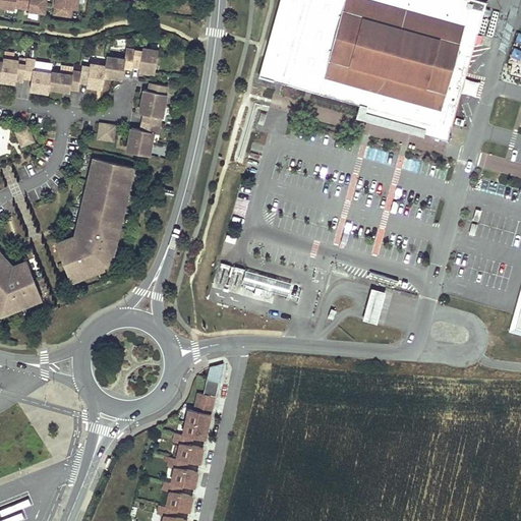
[(42,14),(44,0),(0,0),(0,8),(13,10),(13,9),(26,11),(26,12),(42,14)]
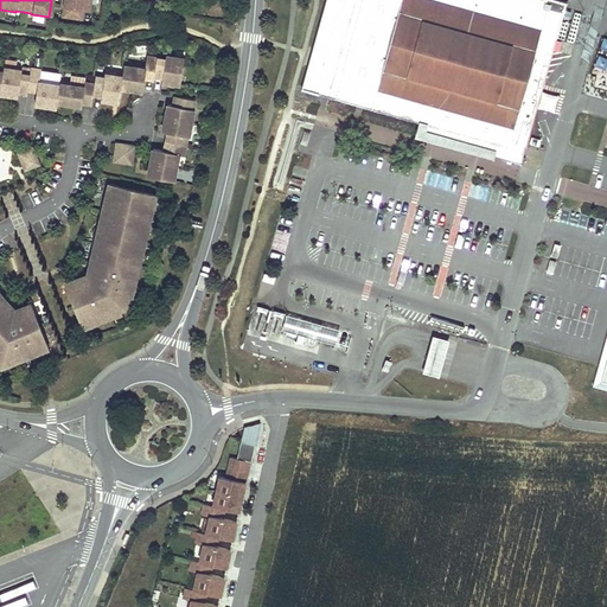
[(63,0),(62,16),(81,19),(82,10),(88,11),(89,0),(63,0)]
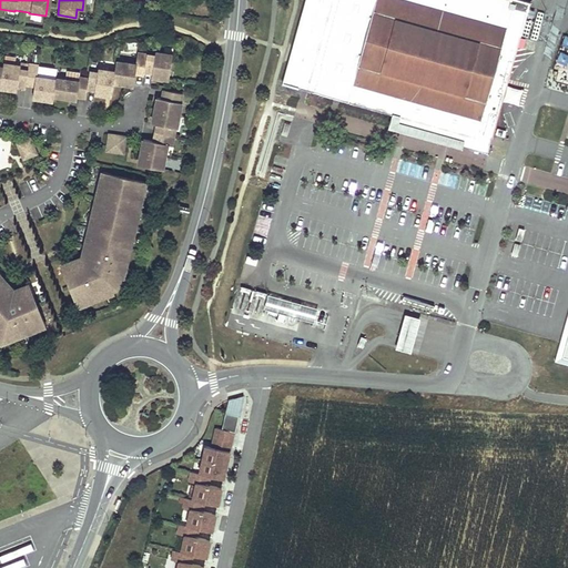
[(518,0),(308,0),(284,87),(395,117),(392,128),(487,154),(529,2),(518,0)]
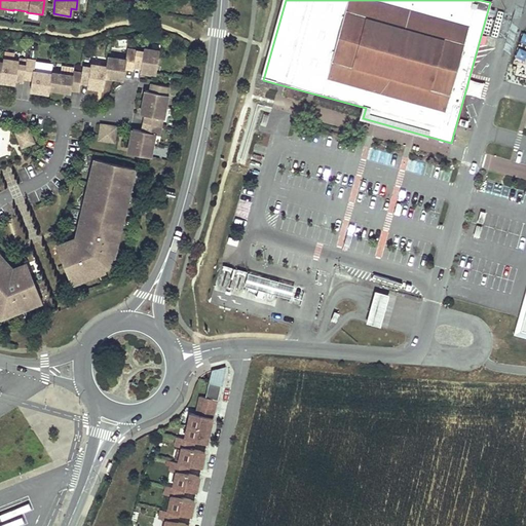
[(49,72),(49,74),(32,71),(33,61),(25,60),(24,65),(15,64),(16,61),(1,59),(0,63),(0,62),(0,81),(13,83),(13,80),(21,81),(22,78),(23,75),(30,77),(28,90),(46,94),(47,88),(69,91),(69,89),(77,90),(78,82),(85,83),(85,86),(101,89),(103,76),(121,79),(123,65),(139,68),(139,71),(153,73),(157,50),(142,48),(141,51),(124,48),(123,60),(105,57),(104,66),(88,64),(88,67),(80,66),(79,73),(71,72),(70,75),(49,72)]
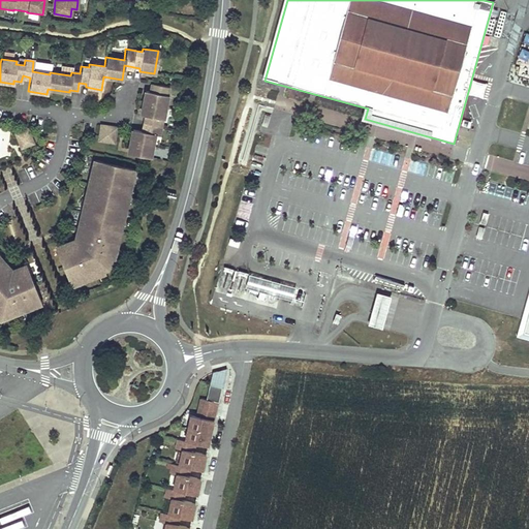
[(162,119),(166,95),(165,95),(167,87),(151,84),(150,92),(144,91),(139,114),(144,115),(145,115),(144,123),(144,124),(142,131),(141,131),(131,129),(126,153),(150,157),(154,134),(158,135),(161,118),(162,119)]
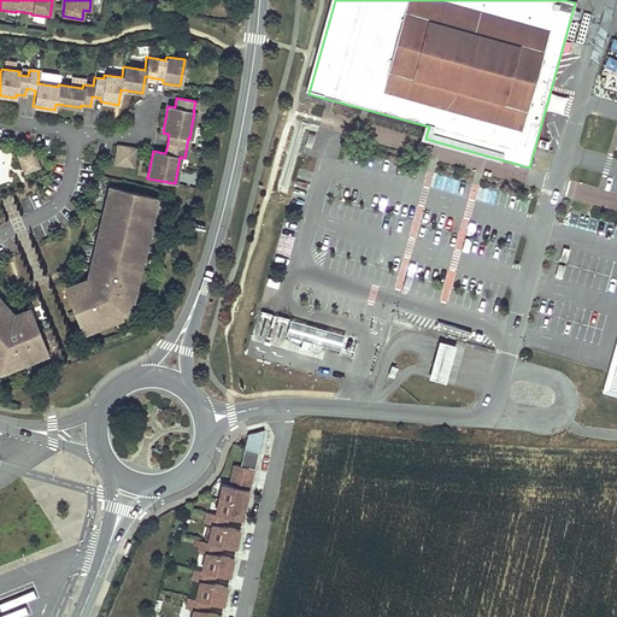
[(131,166),(134,148),(116,146),(113,164),(131,166)]
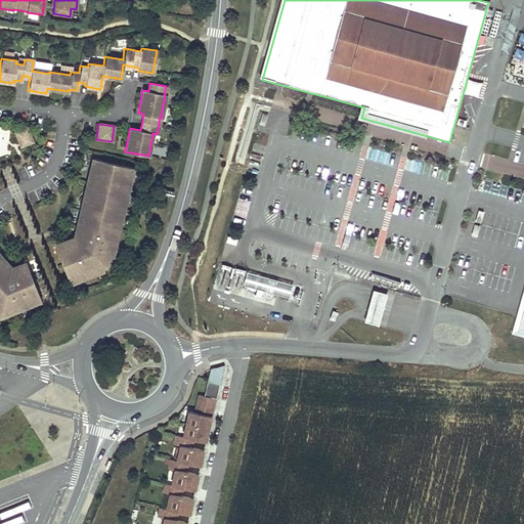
[(32,142),(26,128),(13,132),(18,144),(22,142),(23,145),(32,142)]
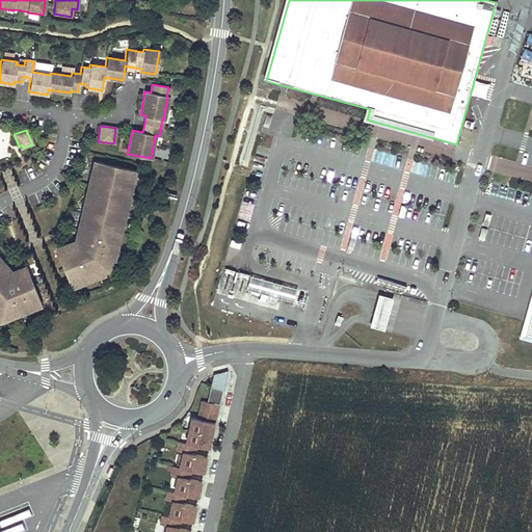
[(118,234),(122,220),(120,220),(121,215),(123,215),(128,194),(125,194),(126,189),(129,189),(132,176),(127,175),(128,169),(99,162),(98,168),(92,166),(88,188),(90,189),(89,193),(87,193),(82,214),(84,215),(83,219),(81,219),(78,233),(80,234),(79,240),(61,247),(63,253),(58,255),(69,282),(74,280),(76,285),(97,276),(96,273),(108,269),(111,251),(114,251),(117,239),(114,238),(116,233),(118,234)]
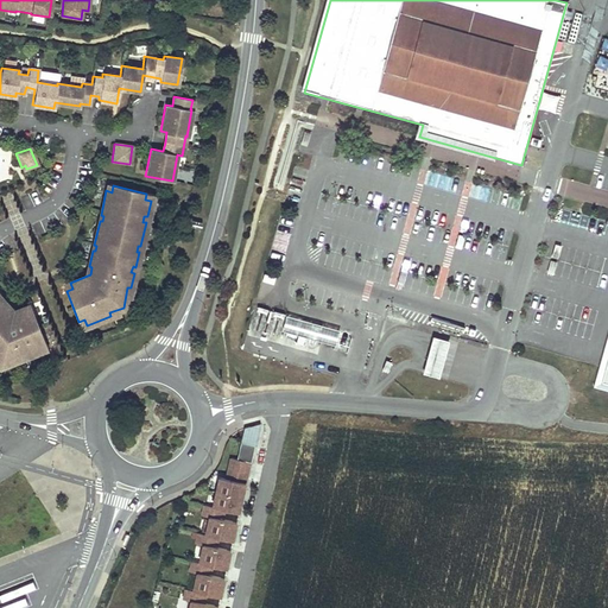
[(44,343),(31,311),(25,314),(23,308),(8,314),(5,310),(7,308),(0,298),(0,362),(0,363),(16,358),(17,360),(40,350),(38,346),(44,343)]
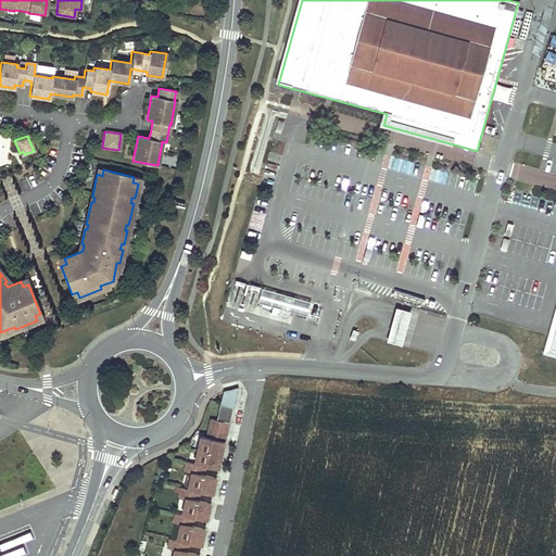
[(310,304),(263,291),(258,304),(306,317),(310,304)]
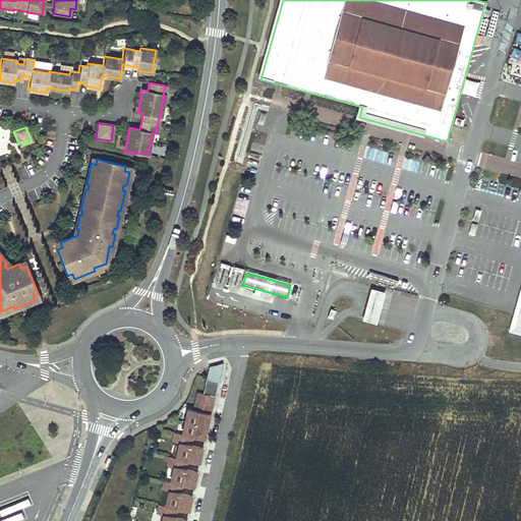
[(388,291),(373,287),(368,301),(363,320),(378,324),(383,306),(388,291)]
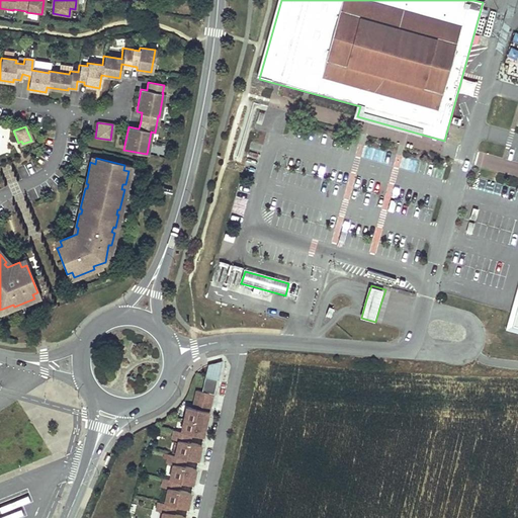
[(517,335),(517,327),(514,327),(517,312),(517,286),(505,331),(517,335)]
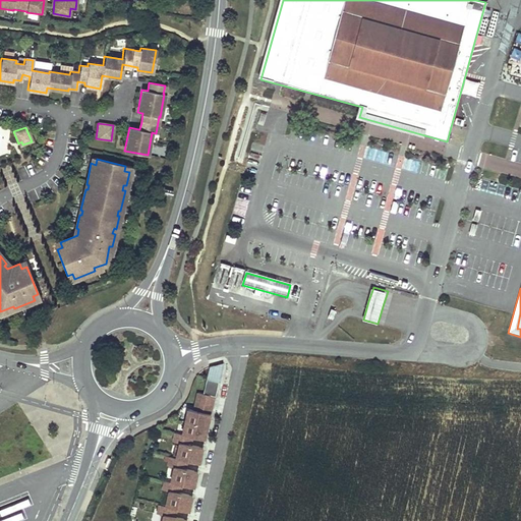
[(193,394),(183,436),(194,439),(207,442),(220,384),(203,380),(199,395),(193,394)]
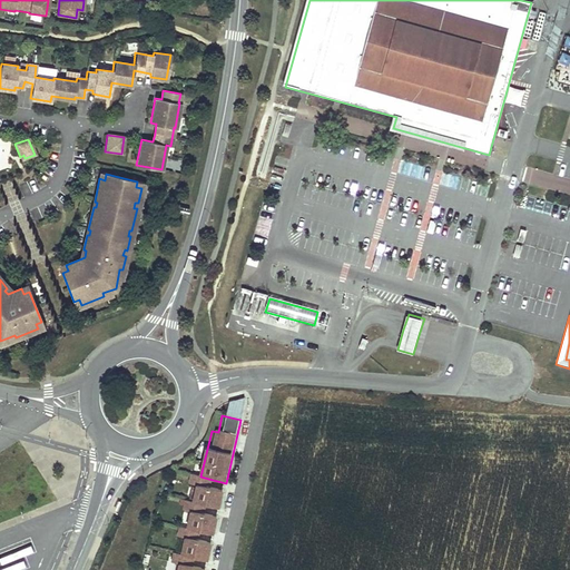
[(198,487),(195,503),(206,505),(219,509),(224,491),(210,488),(213,480),(200,477),(194,475),(192,485),(198,487)]
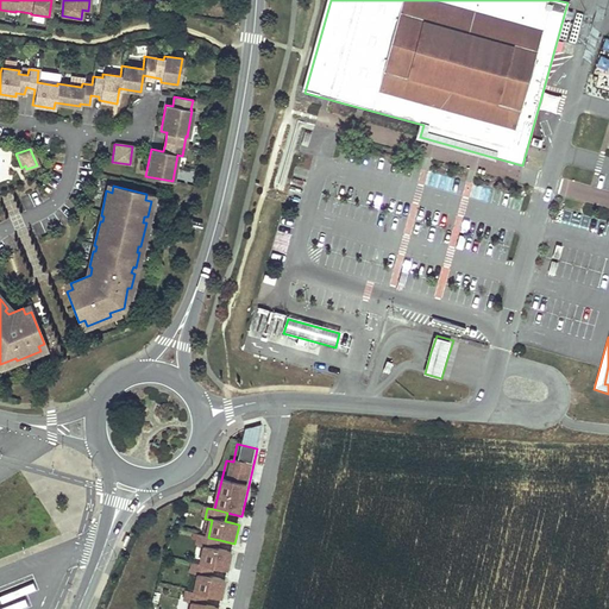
[(206,548),(202,565),(214,567),(228,571),(233,553),(219,550),(220,540),(208,538),(201,535),(198,546),(206,548)]
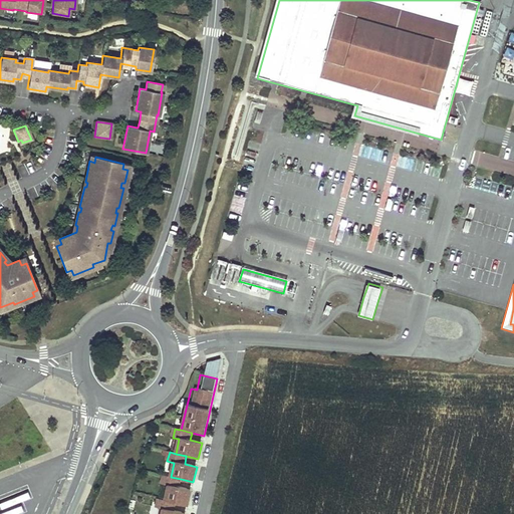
[(169,486),(166,500),(176,503),(188,505),(191,490),(179,488),(181,479),(171,477),(164,476),(162,485),(169,486)]
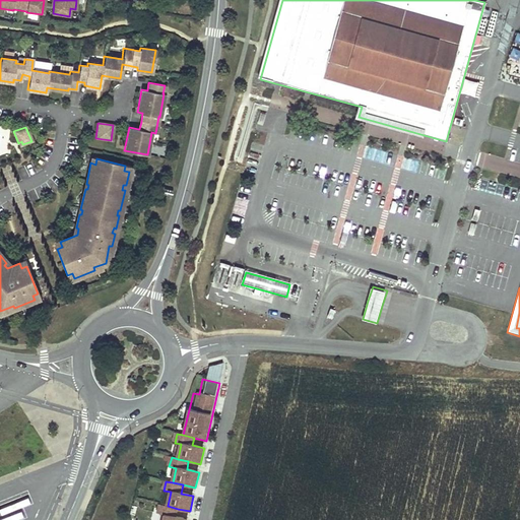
[(165,516),(164,519),(188,519),(176,517),(178,509),(168,506),(160,505),(158,514),(165,516)]
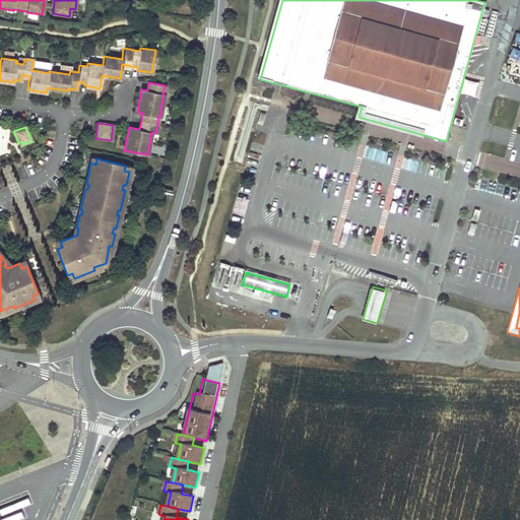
All buildings are outlined.
